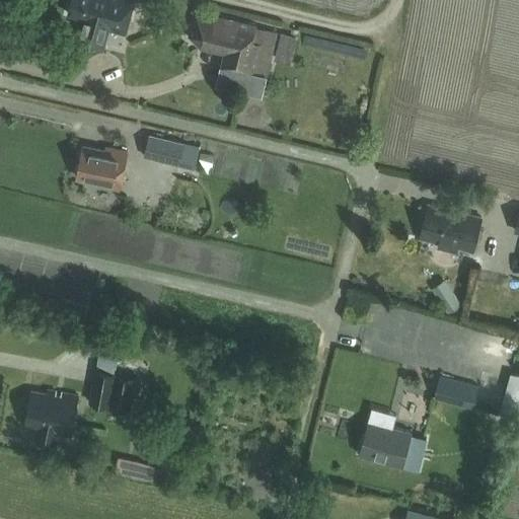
[(71,0),(68,13),(83,17),(77,39),(103,46),(108,28),(134,35),(143,0),(141,0),(71,0)]
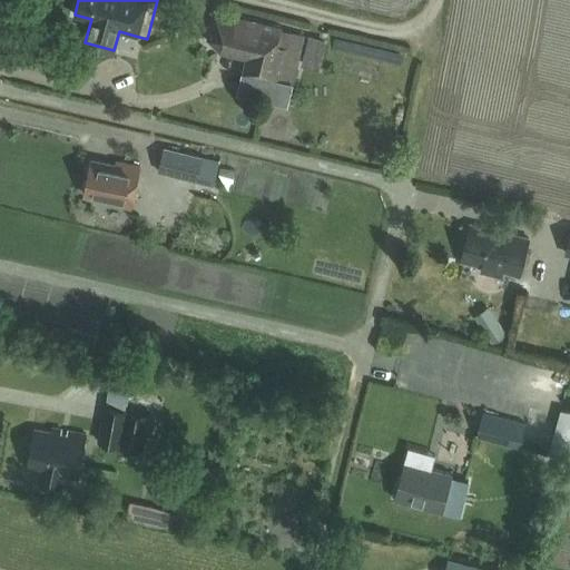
[(207,40),(222,52),(220,52),(245,58),(242,72),(278,81),(291,32),(282,30),(282,27),(214,11),(207,40)]
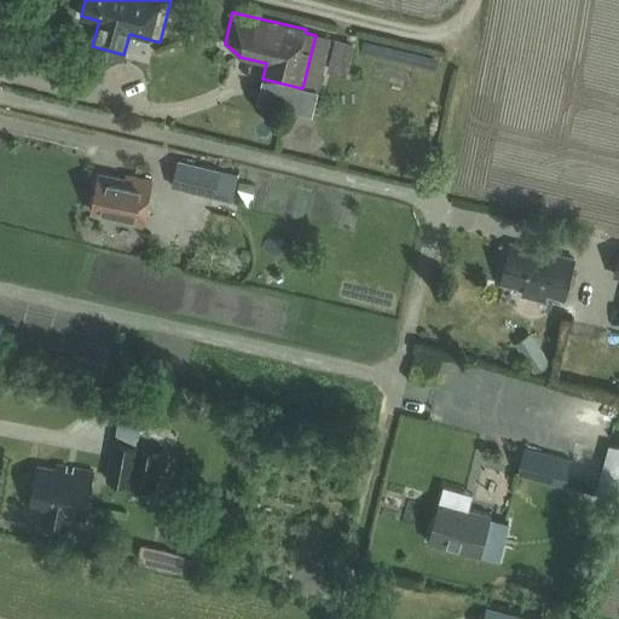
[(171,186),(213,196),(224,198),(229,175),(219,173),(219,168),(178,160),(171,186)]
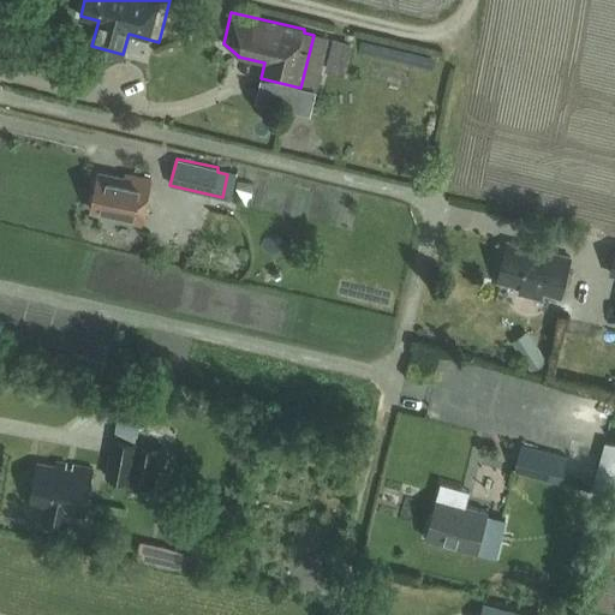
[(99,172),(90,208),(118,214),(117,219),(142,224),(151,178),(125,173),(124,177),(99,172)]
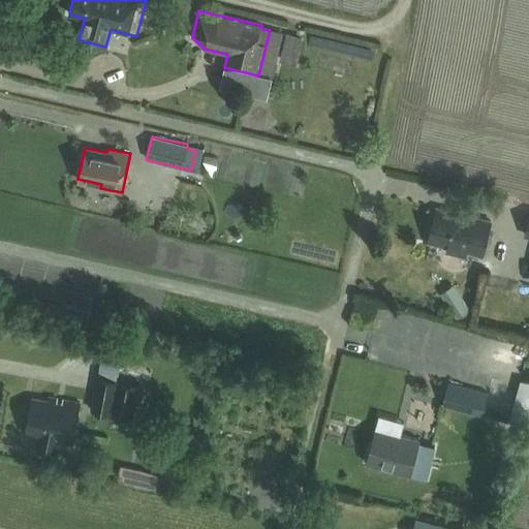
[(428,242),(481,255),(490,221),(436,208),(428,242)]
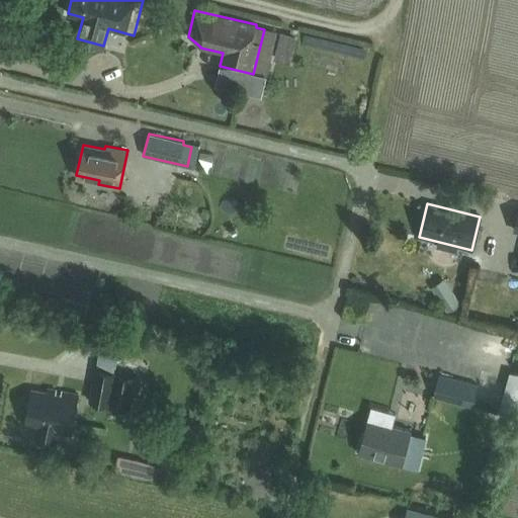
[(89,400),(108,404),(131,408),(137,376),(95,368),(89,400)]
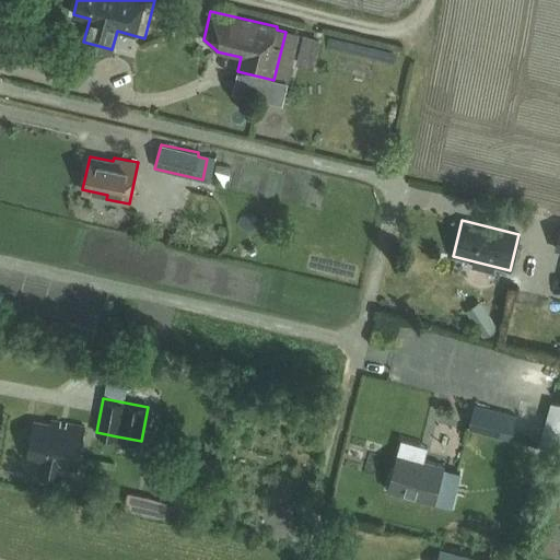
[(510,439),(516,415),(475,404),(468,428),(510,439)]
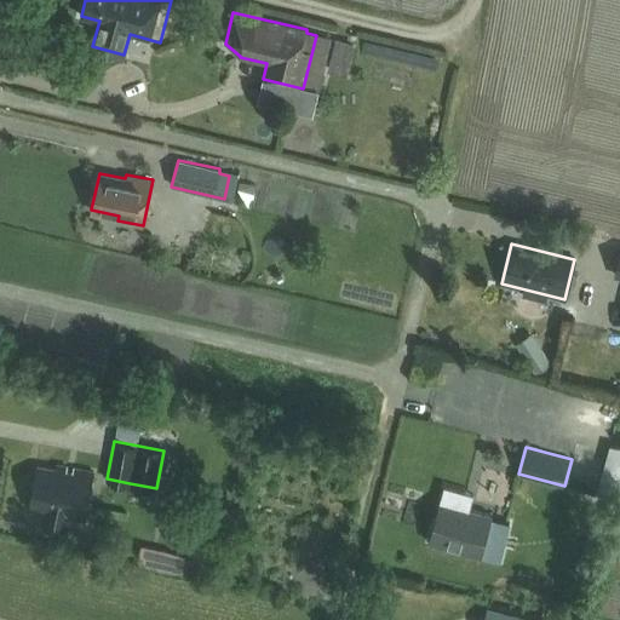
[(29,507),(45,511),(42,524),(65,529),(68,515),(84,518),(93,471),(57,464),(56,469),(38,465),(29,507)]
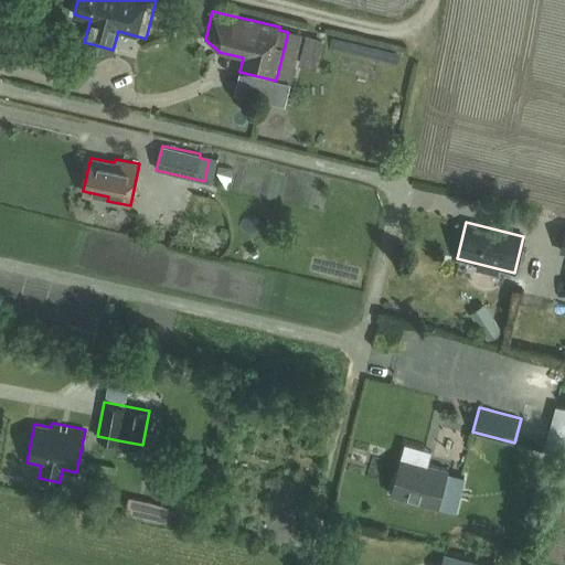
[(392,492),(437,505),(448,470),(402,457),(392,492)]
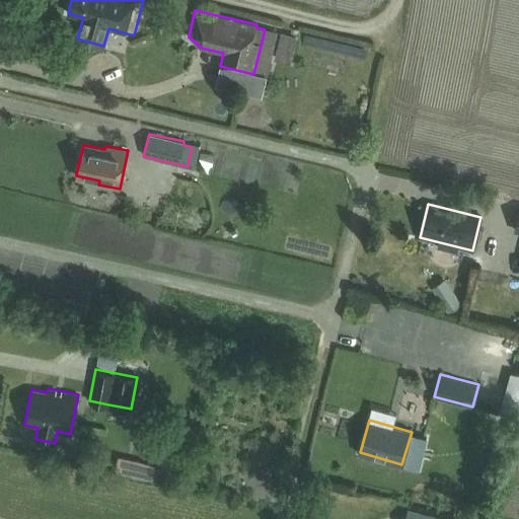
[(444,518),(406,510),(403,518),(444,518)]
